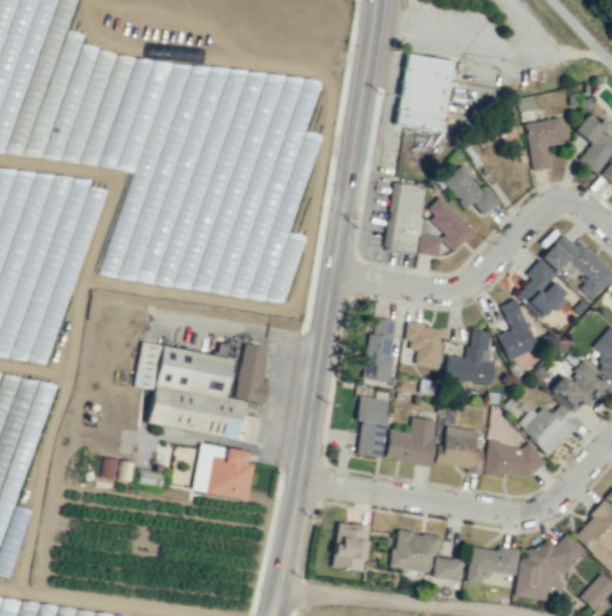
[(454,60),(407,56),(402,94),(409,95),(406,112),(447,118),(454,60)]
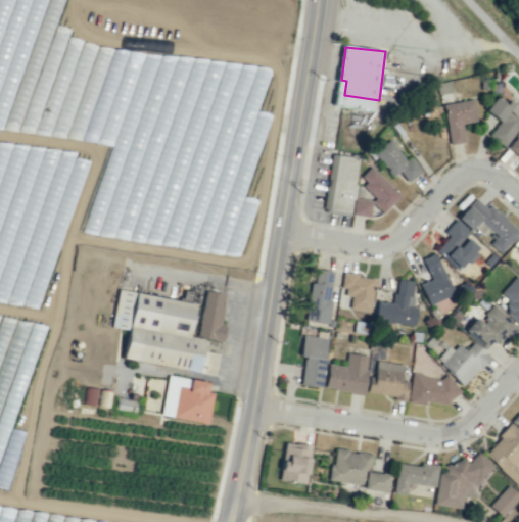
[(507,147),(518,130),(518,105),(511,101),(508,105),(498,98),(487,111),(503,122),(491,137),(507,147)]
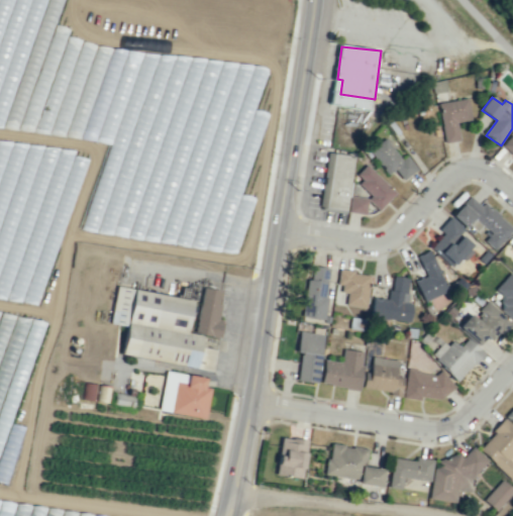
[(447,143),(463,141),(459,123),(474,121),(471,99),(441,103),(447,143)]
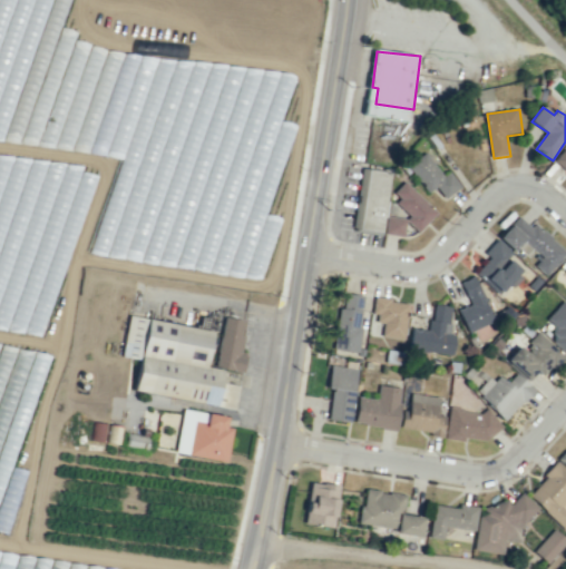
[(464,187),(452,173),(446,176),(429,153),(410,166),(430,194),(439,187),(447,199),(464,187)]
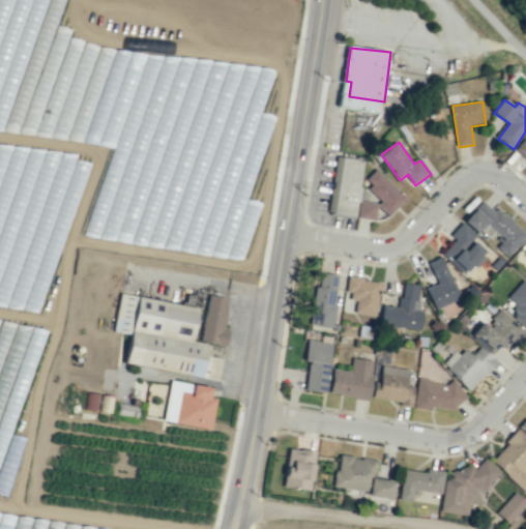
[(364,160),(340,157),(333,213),(358,216),(364,160)]
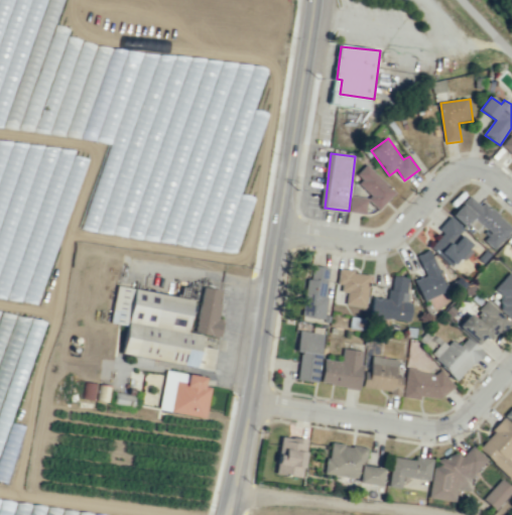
[(356,177),(375,195),(371,200),(382,210),(397,192),(368,165),(356,177)]
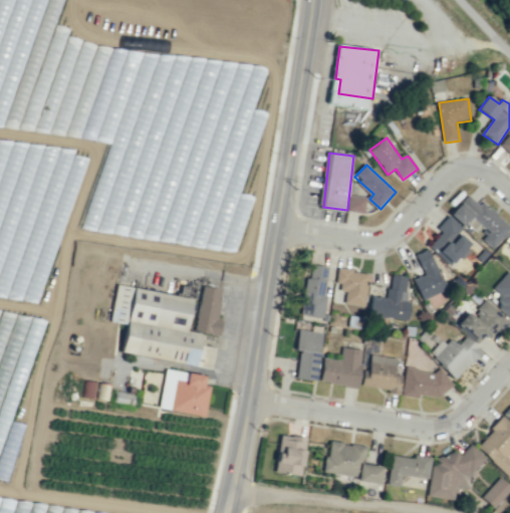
[(452,216),(467,228),(469,224),(477,231),(481,225),(490,232),(484,240),(495,249),(509,232),(509,224),(485,203),(482,206),(469,195),(452,216)]
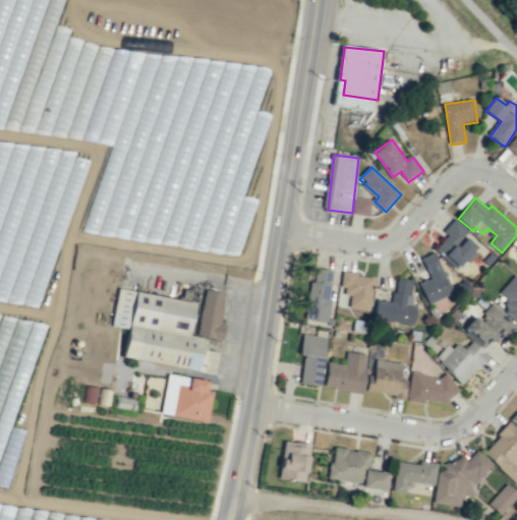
[(372,199),(355,198),(354,215),(371,217),(372,199)]
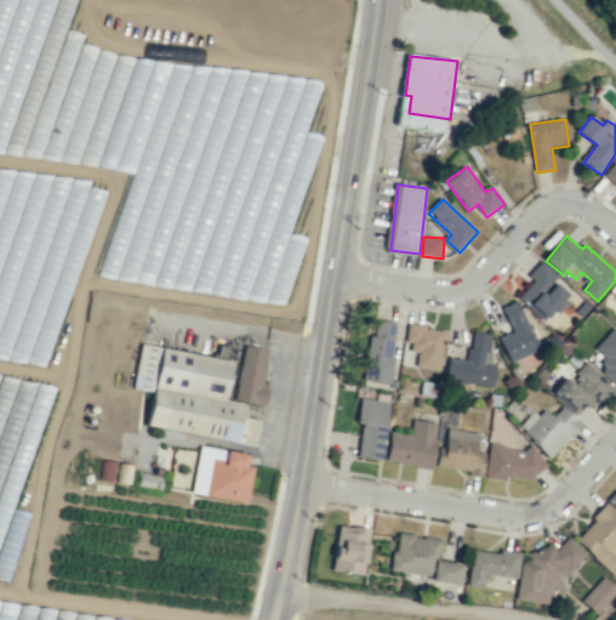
[(536,282),(520,299),(547,323),(570,297),(554,284),(560,277),(545,261),(530,276),(536,282)]
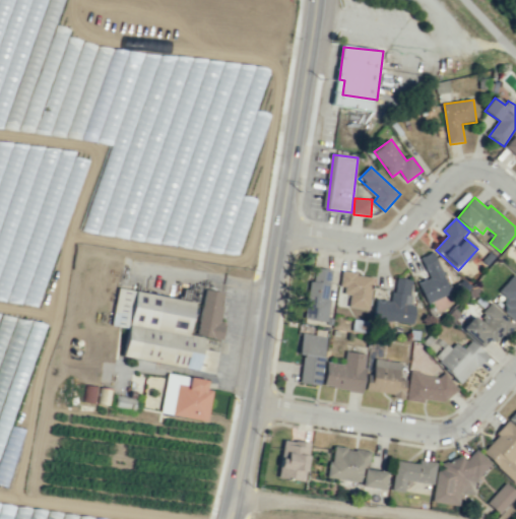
[(453,294),(435,252),(423,258),(431,278),(420,283),(429,305),(453,294)]
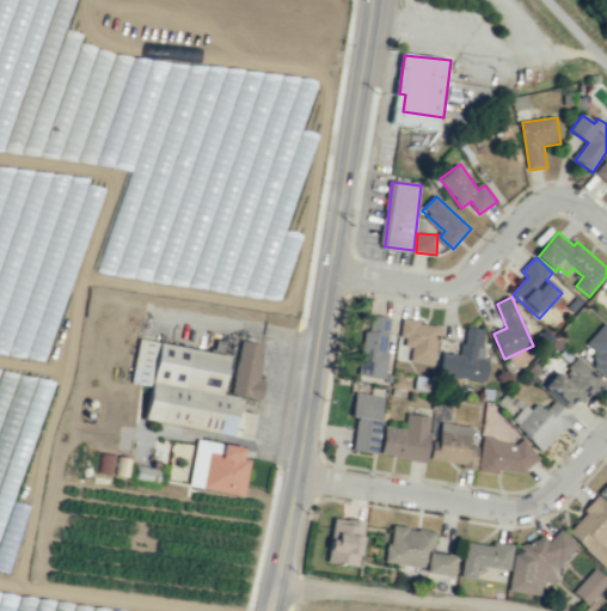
[(385,380),(396,319),(371,315),(361,376),(385,380)]
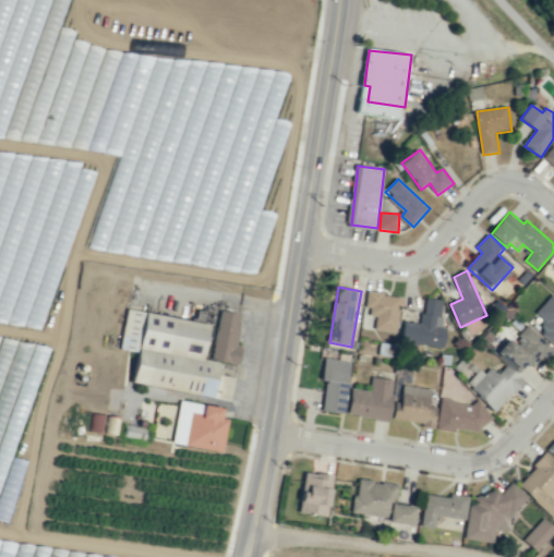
[(399,333),(402,297),(371,293),(369,316),(377,316),(376,330),(399,333)]
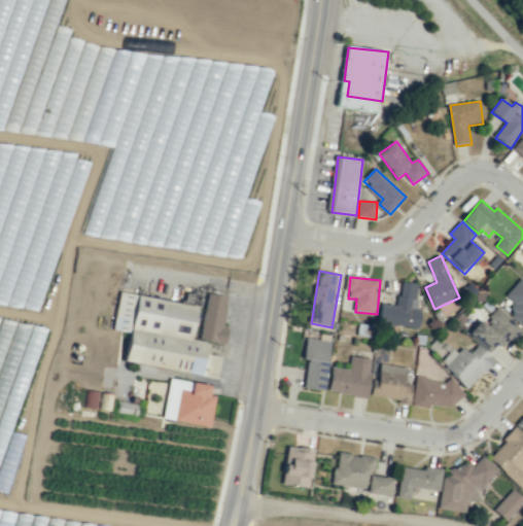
[(518,305),(510,314),(522,324),(522,279),(508,295),(518,305)]
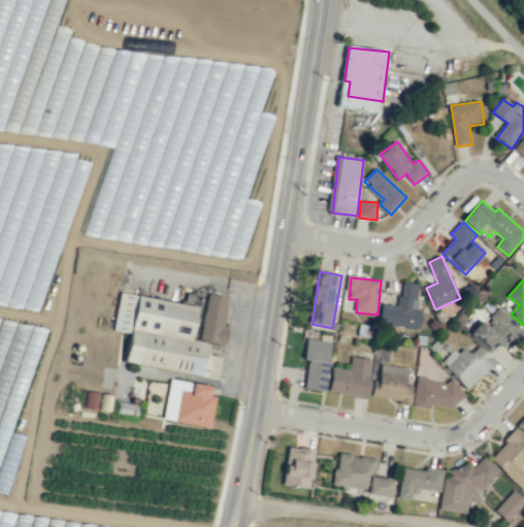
[(422,330),(424,310),(418,309),(421,285),(403,283),(400,306),(384,304),(381,324),(422,330)]
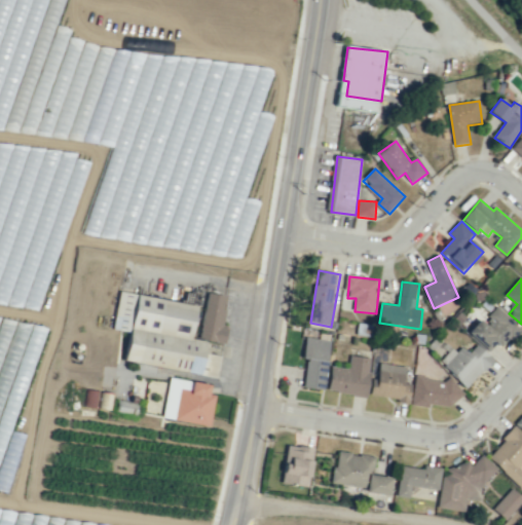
[(115,330),(131,332),(125,363),(220,377),(223,357),(206,353),(208,341),(192,339),(198,305),(120,293),(115,330)]
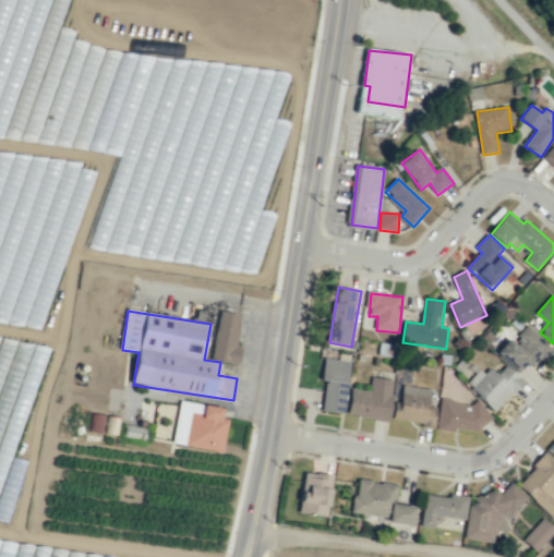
[(214,360),(237,364),(245,315),(223,311),(214,360)]
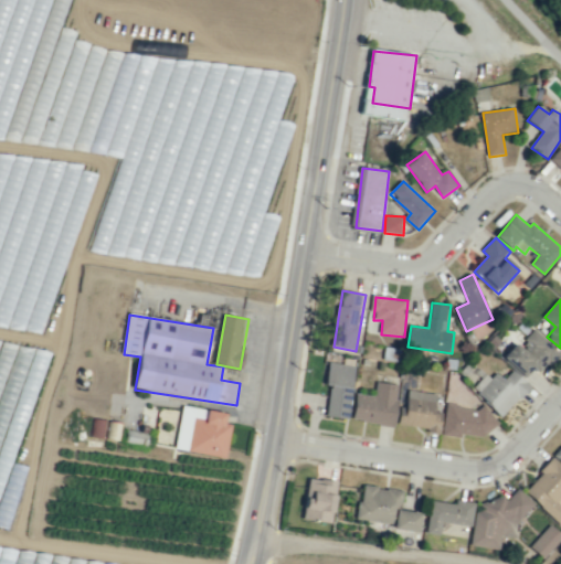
[(522,348),(518,343),(505,359),(527,379),(536,369),(542,375),(560,357),(560,352),(538,331),(522,348)]
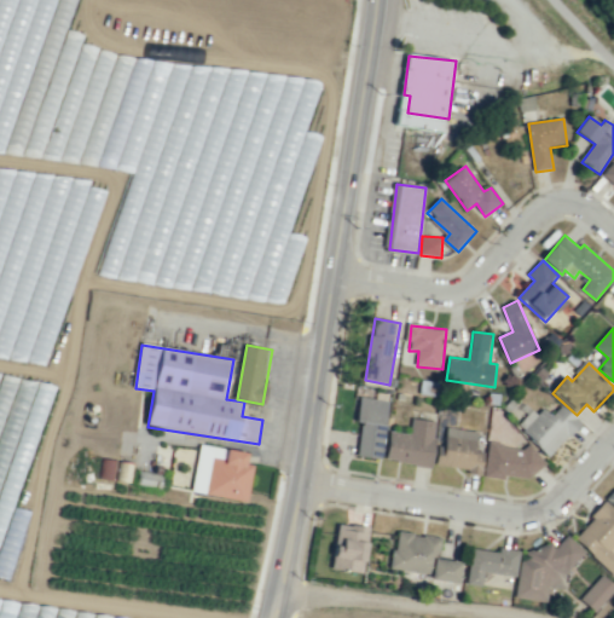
[(391,402),(361,398),(358,422),(363,422),(359,456),(383,460),(391,402)]
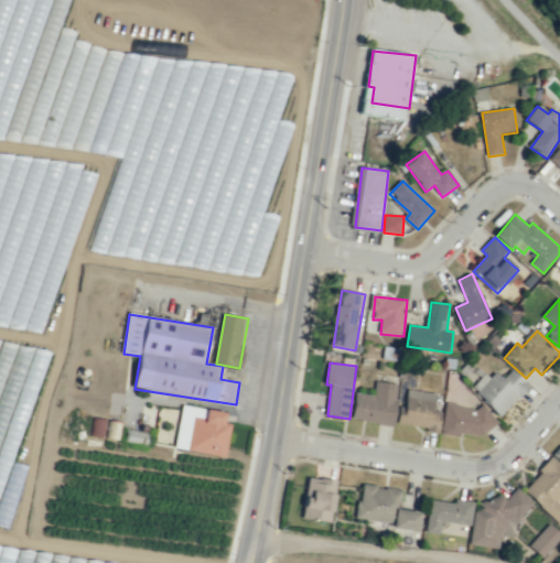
[(474,390),(503,417),(531,386),(514,369),(505,379),(494,369),(474,390)]
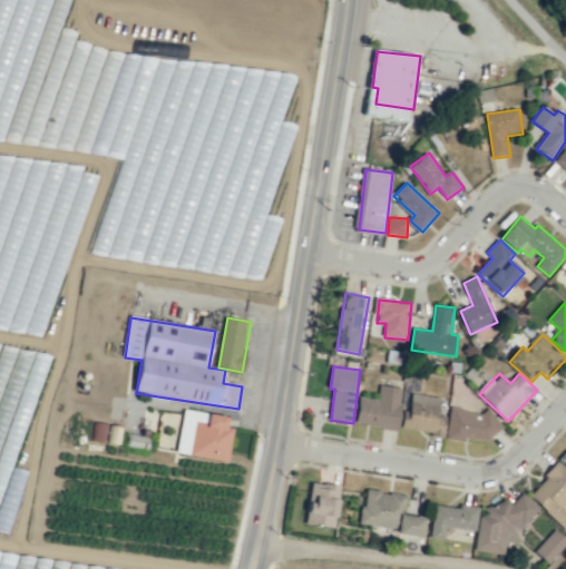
[(405,389),(381,385),(379,400),(361,398),(357,424),(398,431),(405,389)]
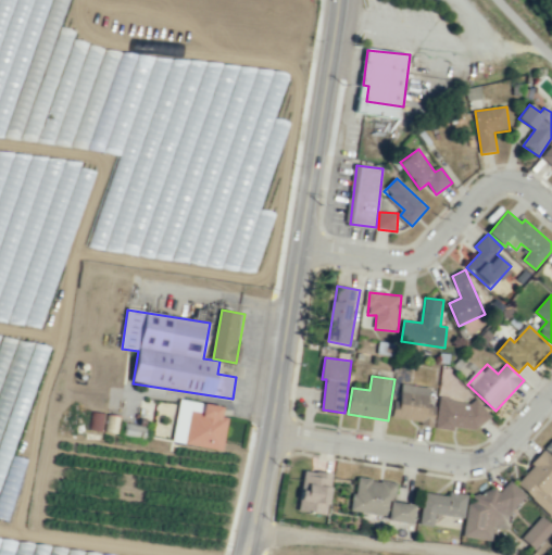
[(431,388),(403,385),(401,402),(394,401),(392,418),(423,421),(423,426),(435,428),(437,406),(429,405),(431,388)]
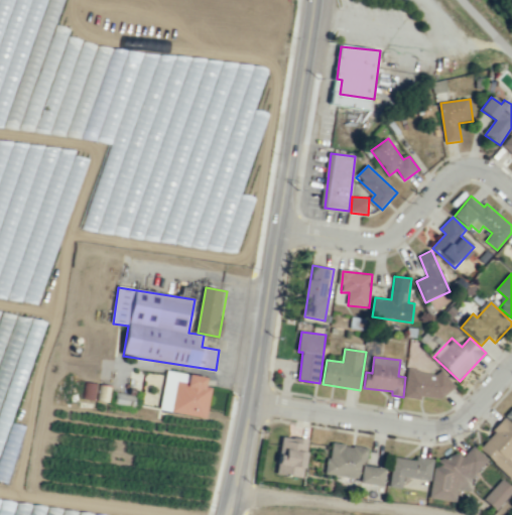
[(404,398),(423,400),(423,397),(446,401),(451,376),(408,369),(404,398)]
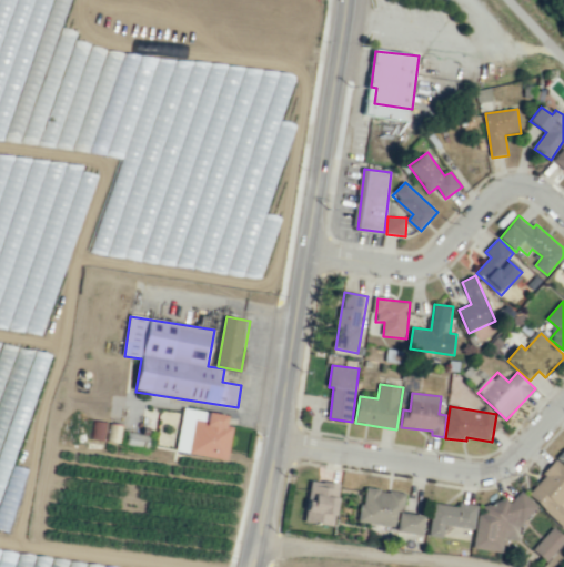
[(228,415),(184,408),(179,453),(229,459),(233,427),(227,426),(228,415)]
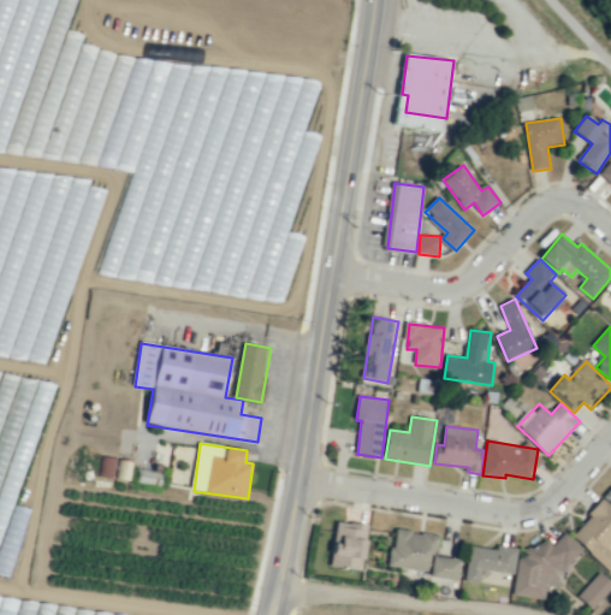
[(114,478),(117,459),(102,457),(100,477),(114,478)]
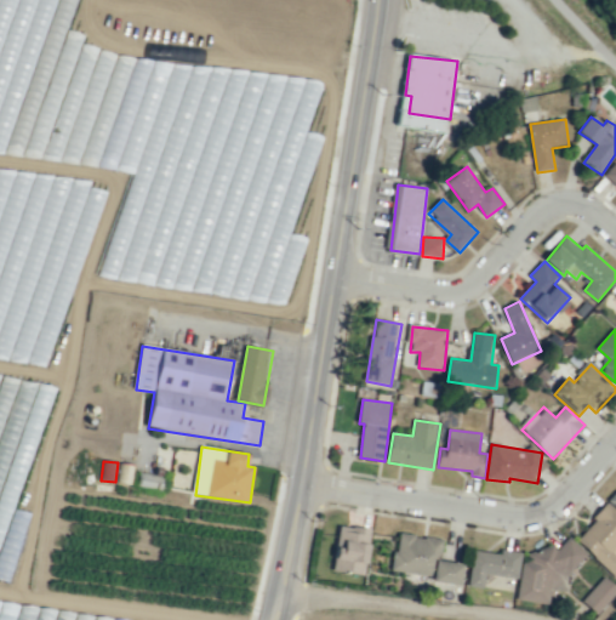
[(119,483),(133,485),(137,466),(123,464),(119,483)]
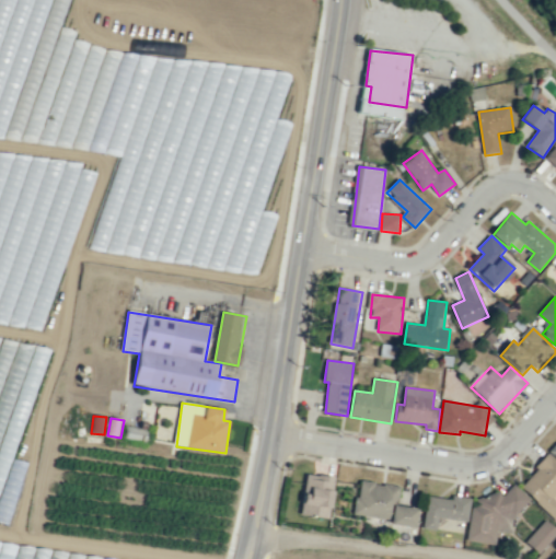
[(521,487),(555,519),(555,462),(549,456),(521,487)]
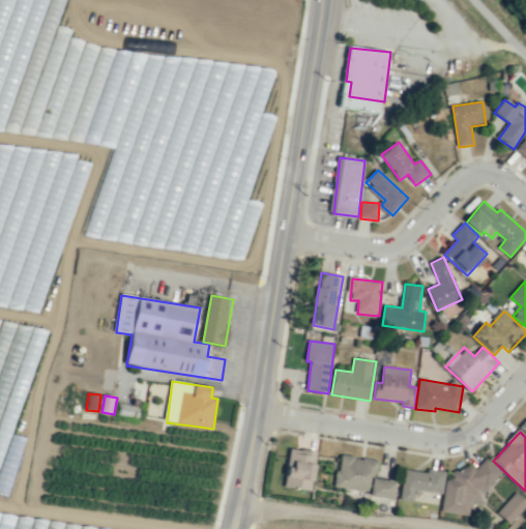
[(313,491),(318,452),(291,448),(286,488),(313,491)]
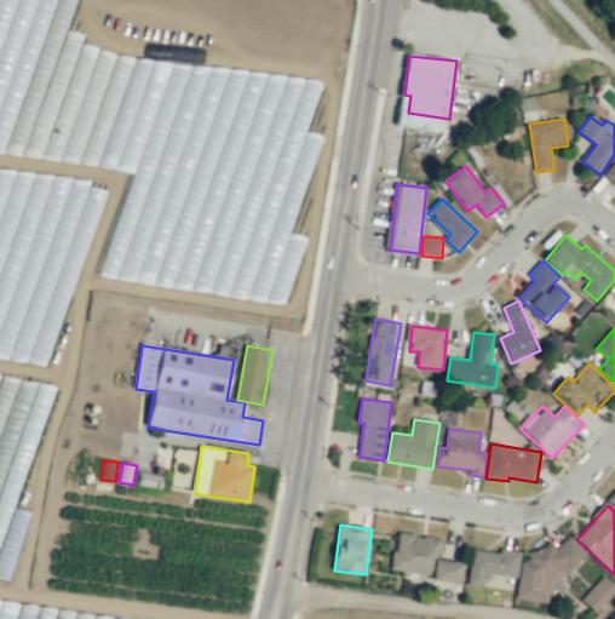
[(394,573),(460,582),(463,563),(442,561),(444,539),(398,533),(394,573)]
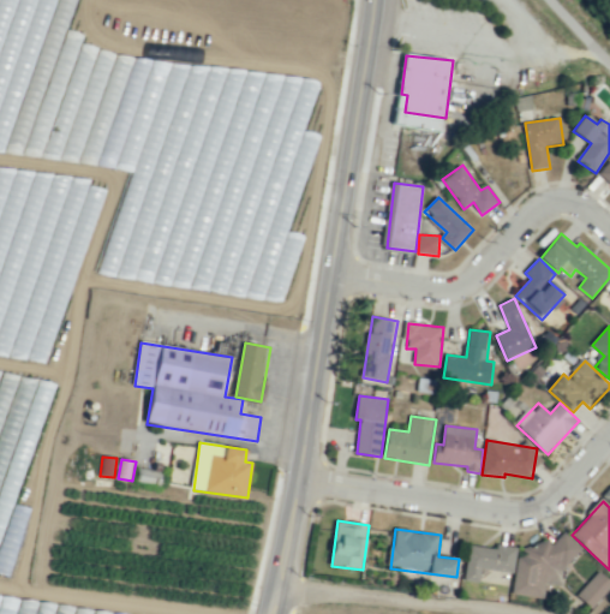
[(513,594),(545,598),(548,584),(567,588),(575,541),(560,537),(558,548),(521,541),(513,594)]
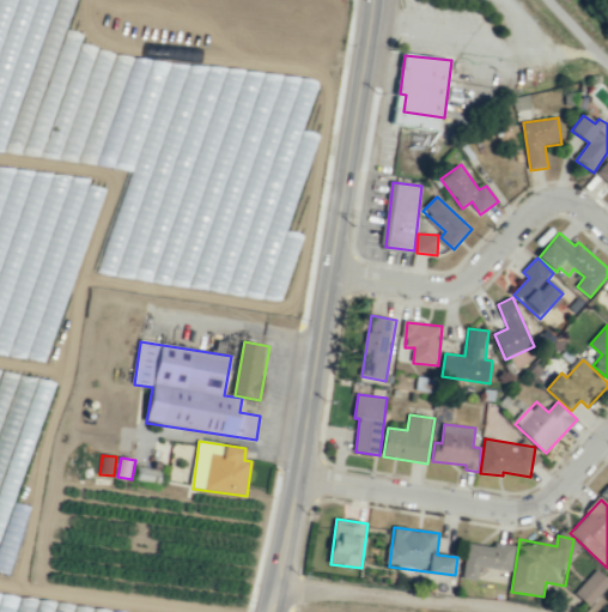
[(479,581),(481,568),(514,571),(517,546),(497,543),(496,547),(469,543),(463,579),(479,581)]
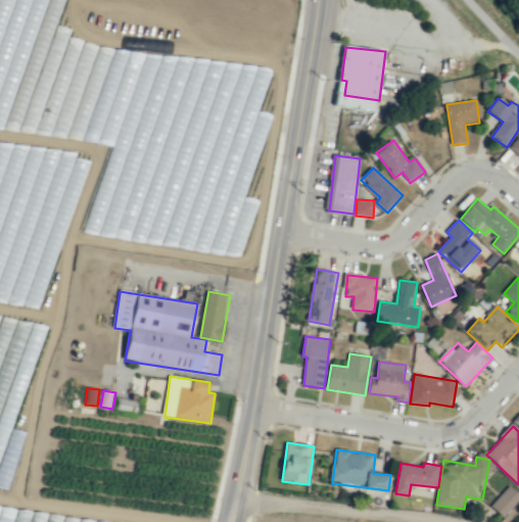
[(491,506),(504,518),(518,502),(518,493),(511,486),(491,506)]
